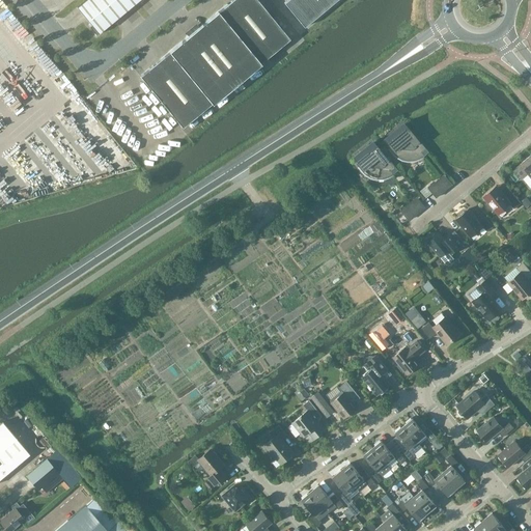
[(95,35),(138,0),(84,0),(77,7),(90,24),(88,26),(95,35)]
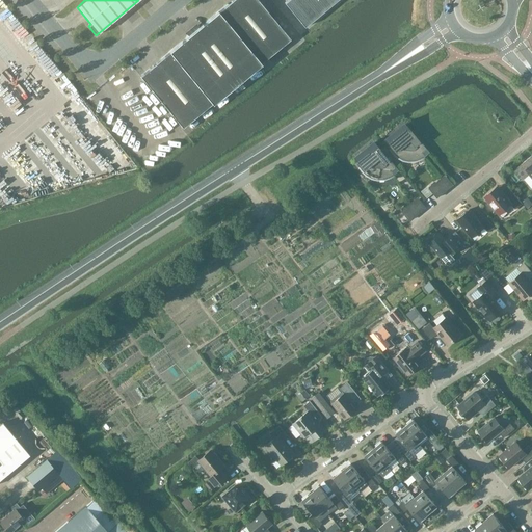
[(290,40),(257,0),(232,0),(218,12),(217,11),(198,28),(197,25),(186,34),(188,36),(168,52),(169,52),(139,77),(182,128),(211,104),(212,105),(261,64),(260,63),(290,40)]
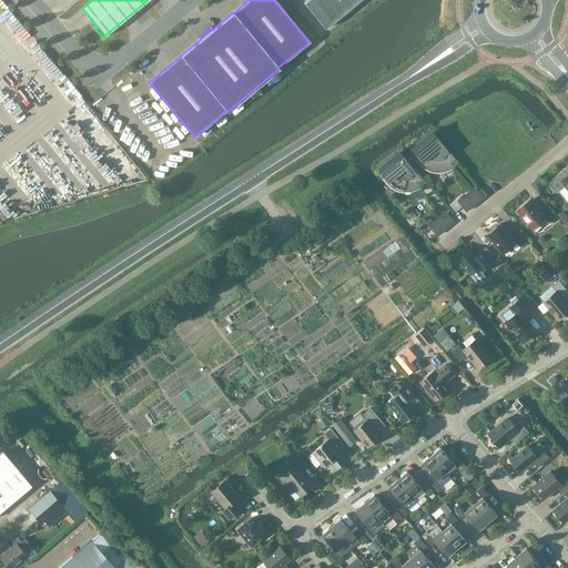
[(325,27),(338,16),(324,0),(304,0),(325,27)]
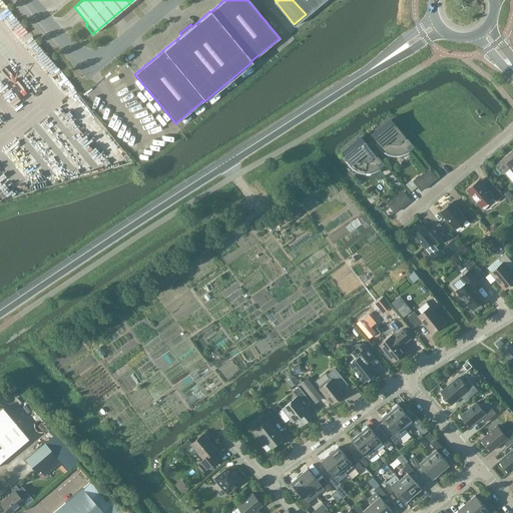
[(293,0),(306,14),(316,6),(311,0),(293,0)]
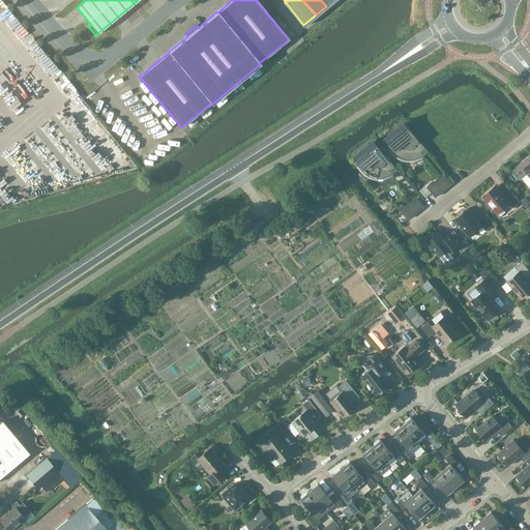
[(117,76),(109,82),(116,90),(119,87),(116,83),(121,79),(117,76)]
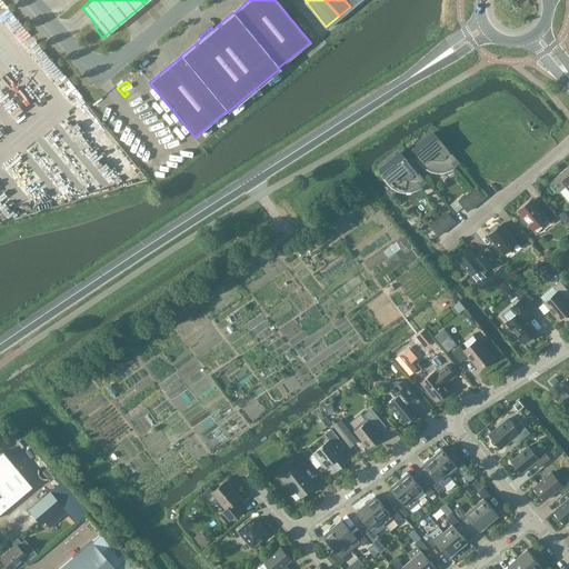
[(95,113),(102,107),(98,102),(91,109),(95,113)]
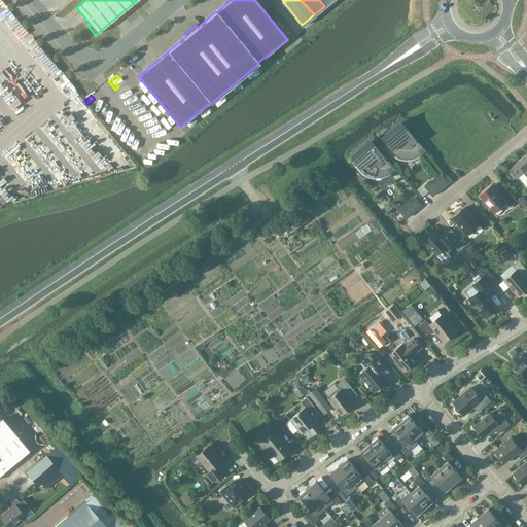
[(421,154),(419,151),(423,148),(419,142),(418,143),(401,124),(383,138),(387,143),(385,145),(391,152),(392,153),(394,154),(395,155),(398,157),(399,157),(400,157),(402,159),(406,160),(407,160),(409,160),(412,159),(413,159),(414,159),(416,157),(418,156),(419,155),(421,154)]
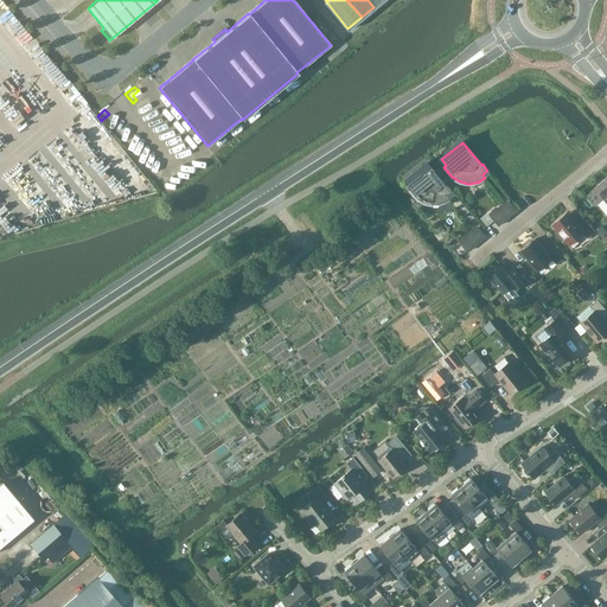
[(448,200),(449,199),(451,198),(448,196),(453,191),(447,185),(441,179),(435,172),(428,163),(406,179),(411,186),(409,187),(415,196),(416,196),(417,198),(420,199),(422,202),(425,202),(426,203),(428,203),(429,204),(432,204),(434,204),(436,204),(438,204),(440,204),(442,203),(443,202),(448,200)]
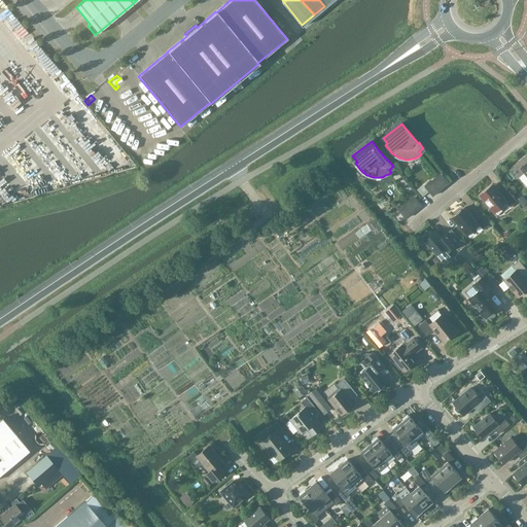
[(383,145),(378,149),(383,155),(388,151),(383,145)]
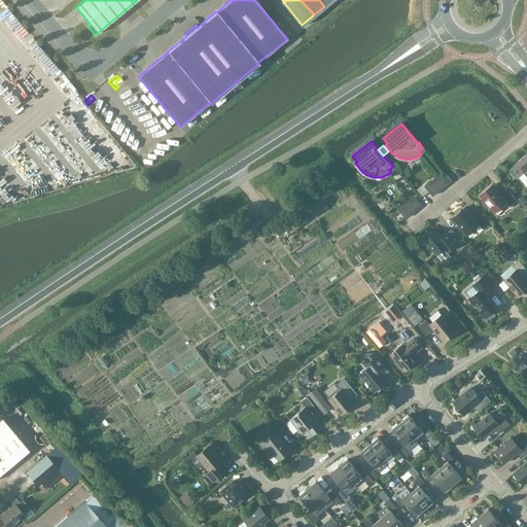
[(525,172),(526,174),(526,153),(510,168),(517,178),(525,172)]
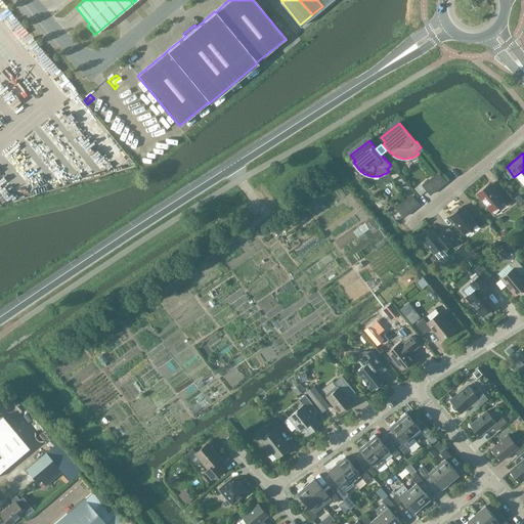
[(438,172),(423,185),(431,195),(446,182),(438,172)]
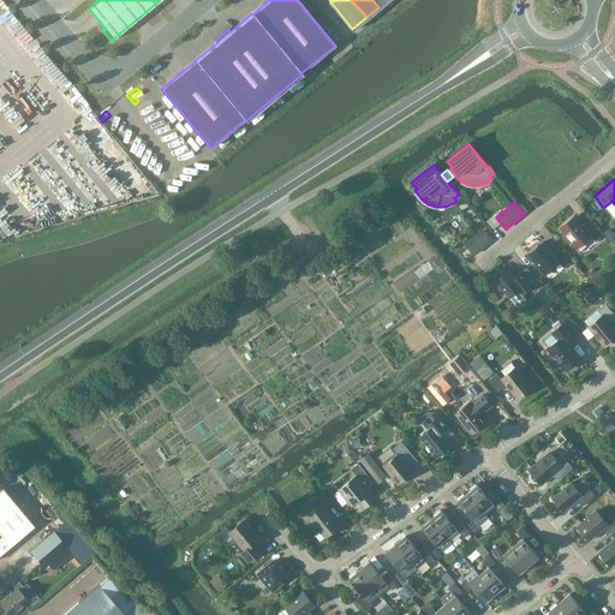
[(572,218),(560,227),(566,234),(565,236),(563,238),(567,242),(569,243),(572,240),(577,248),(591,236),(596,240),(604,234),(587,214),(577,222),(572,218)]
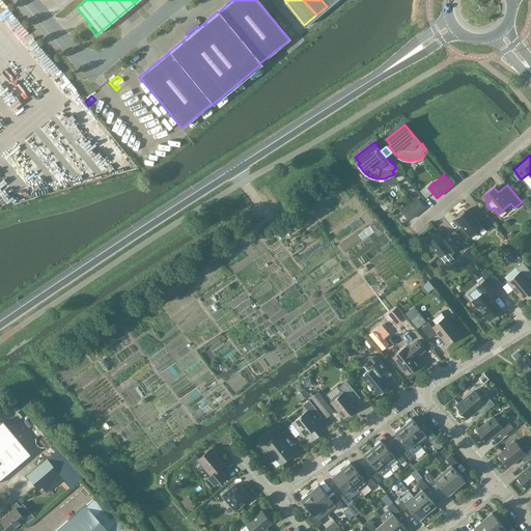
[(418,191),(421,196),(428,192),(424,187),(418,191)]
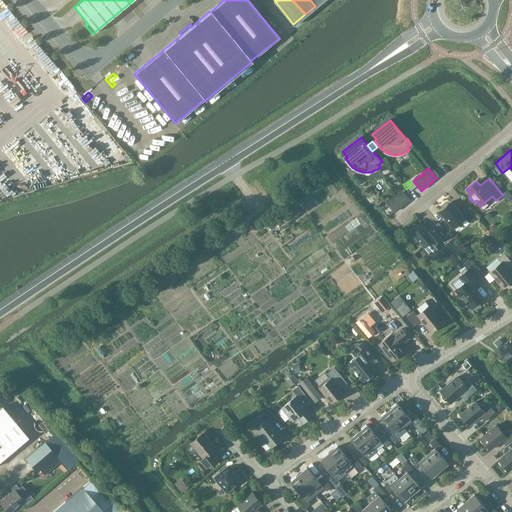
[(511,196),(508,191),(503,195),(507,200),(511,196)]
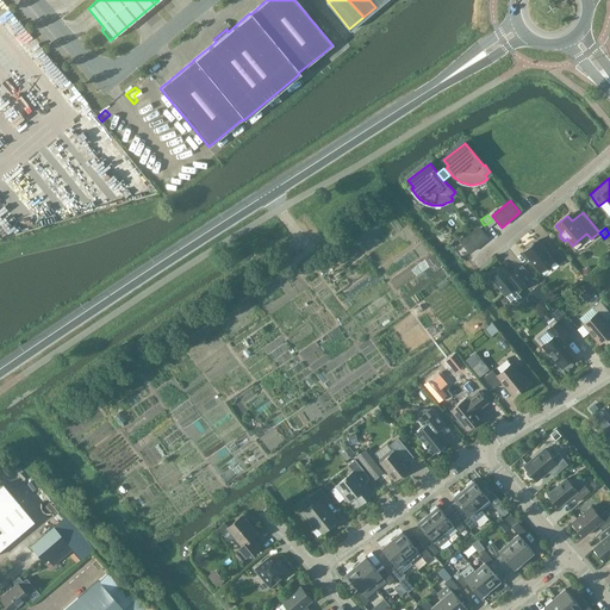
[(473,231),(460,242),(470,254),(483,243),(473,231)]
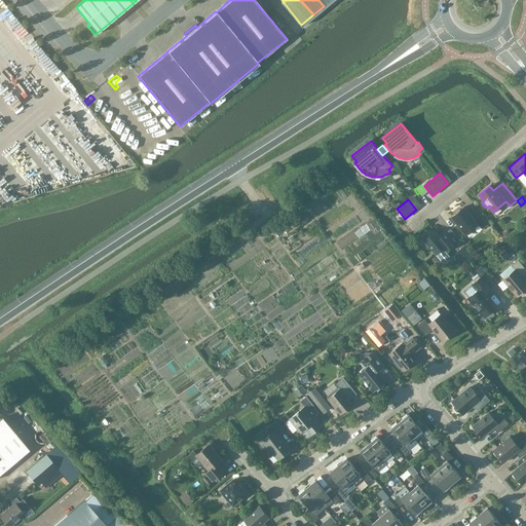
[(465,205),(452,216),(465,233),(479,223),(483,228),(489,223),(481,213),(475,218),(465,205)]
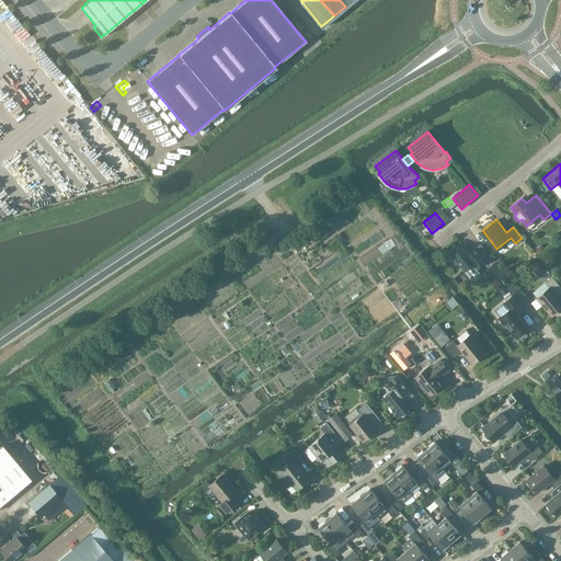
[(465,244),(453,254),(465,270),(472,279),(480,273),(476,267),(485,259),(476,247),(470,251),(465,244)]
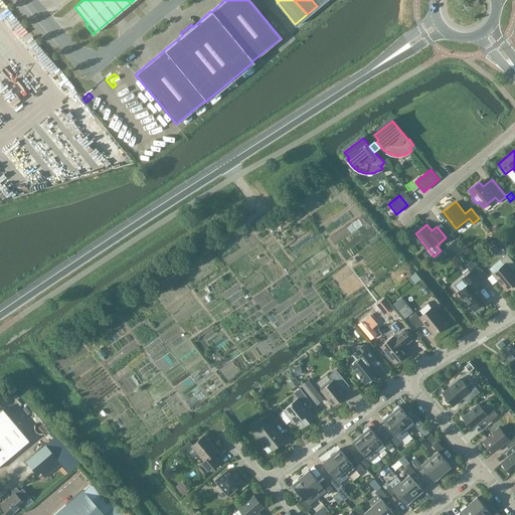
[(455,240),(448,245),(458,256),(464,251),(455,240)]
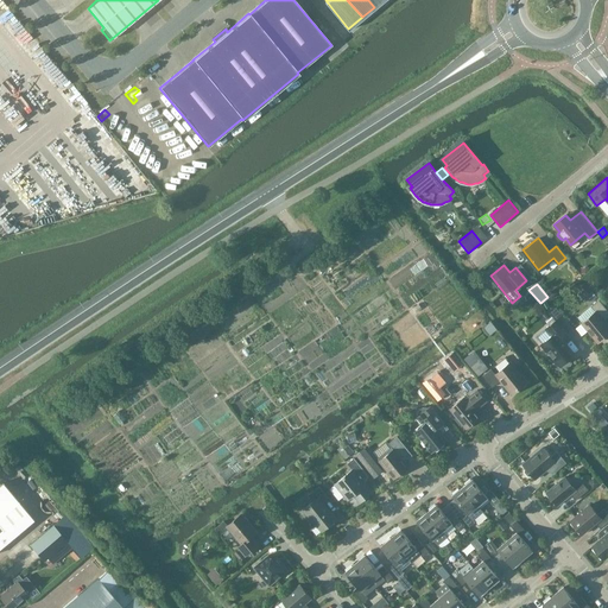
[(555,289),(548,292),(550,299),(558,296),(555,289)]
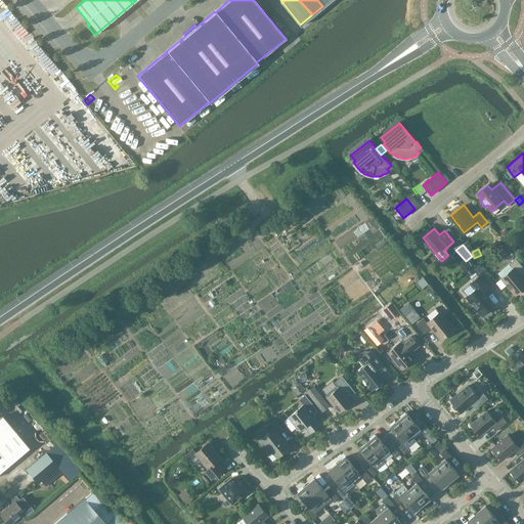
[(510,251),(506,255),(510,260),(514,256),(510,251)]
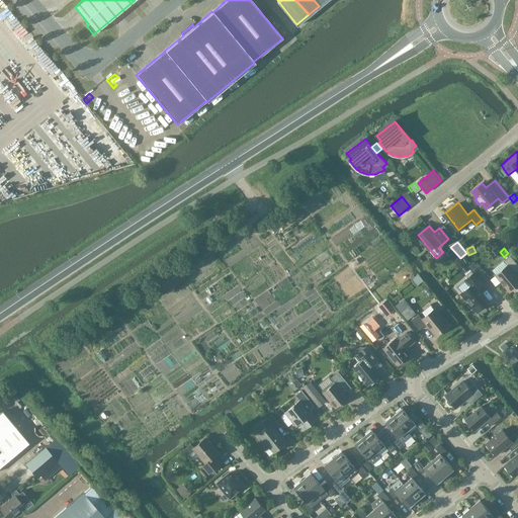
[(496,275),(491,280),(496,286),(501,281),(510,292),(517,284),(517,277),(514,273),(517,270),(517,264),(510,256),(504,261),(508,266),(496,275)]
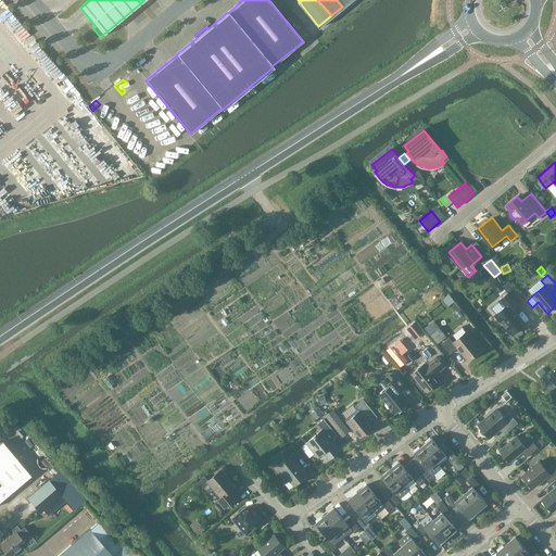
[(531,292),(536,283),(532,281),(527,290),(531,292)]
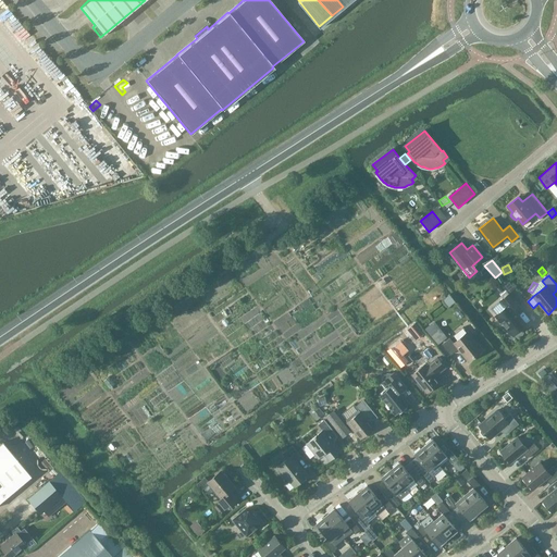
[(495,287),(500,294),(506,289),(500,283),(495,287)]
